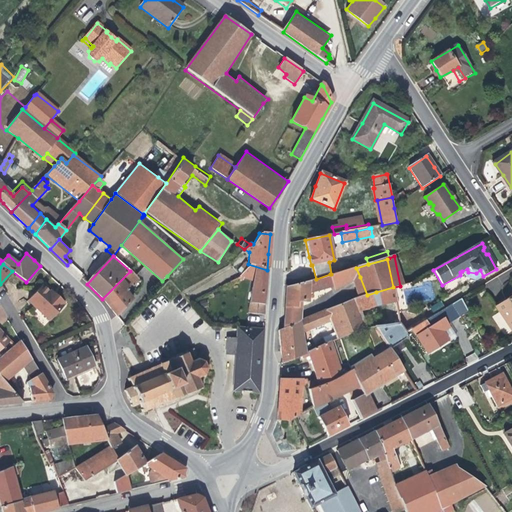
[(248,264),(238,277),(240,279),(242,276),(251,280),(249,313),(264,314),(266,292),(267,270),(248,264)]
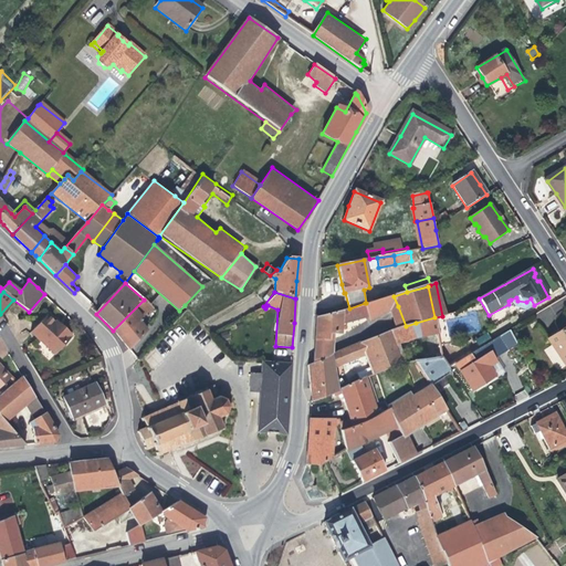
[(365,303),(370,317),(375,314),(398,306),(394,296),(366,303),(365,303)]
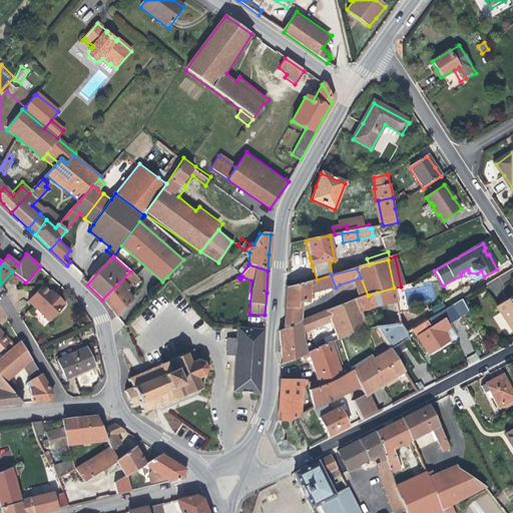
[(476,282),(484,277),(481,271),(477,274),(469,273),(468,270),(463,272),(467,279),(476,282)]
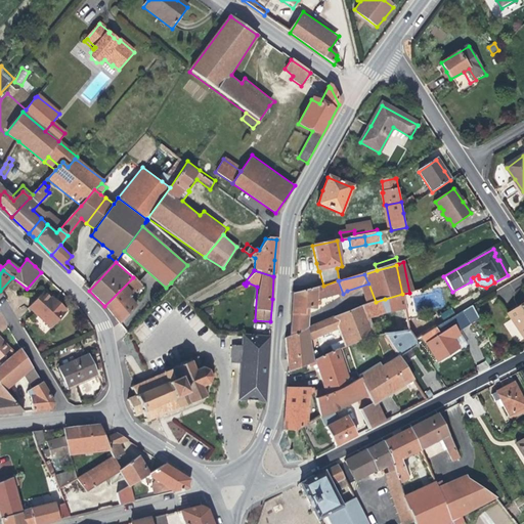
[(133,277),(104,306),(108,309),(116,318),(120,323),(137,306),(129,298),(141,286),(133,277)]
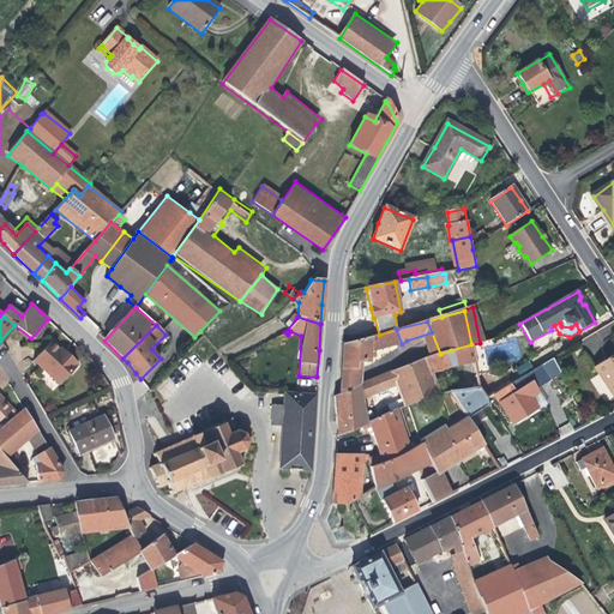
[(396,329),(379,335),(380,343),(389,342),(391,350),(402,344),(396,329)]
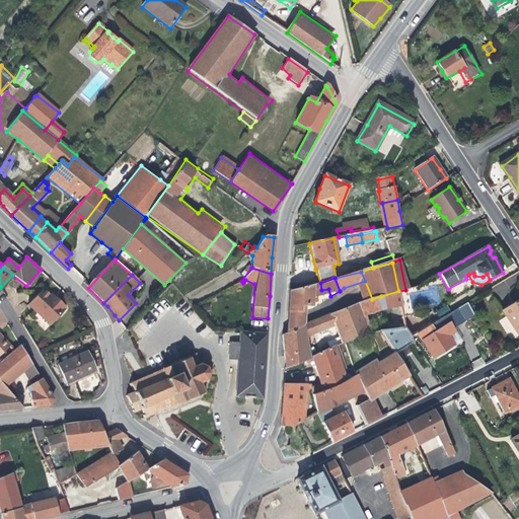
[(289,301),(288,312),(301,312),(302,303),(311,304),(313,285),(290,291),(289,301)]
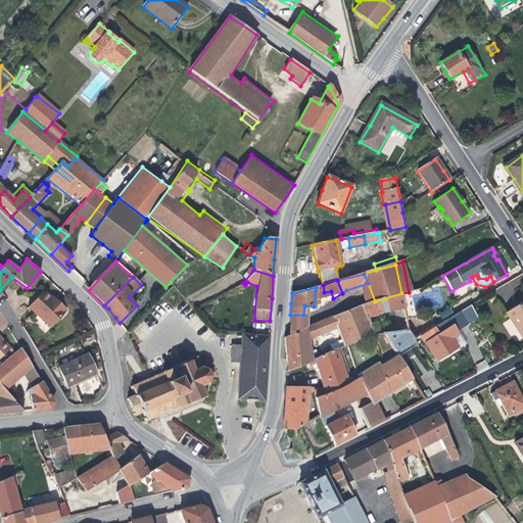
[(411,291),(409,292),(401,293),(405,308),(407,320),(416,318),(411,291)]
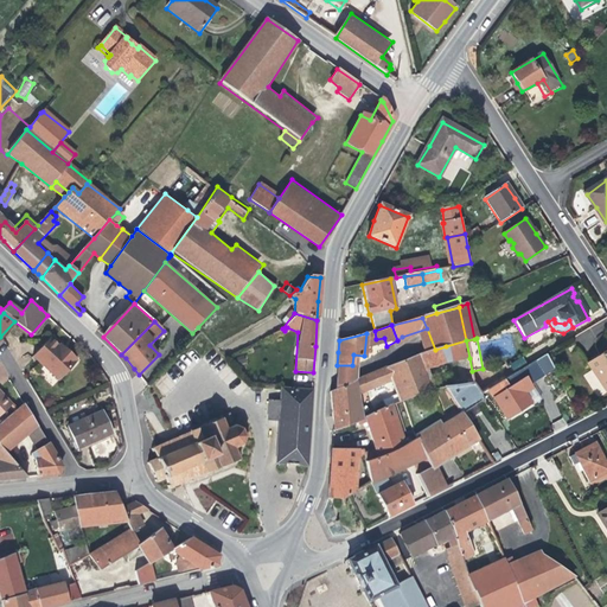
[(63,352),(57,346),(49,339),(32,356),(57,381),(76,360),(65,350),(63,352)]
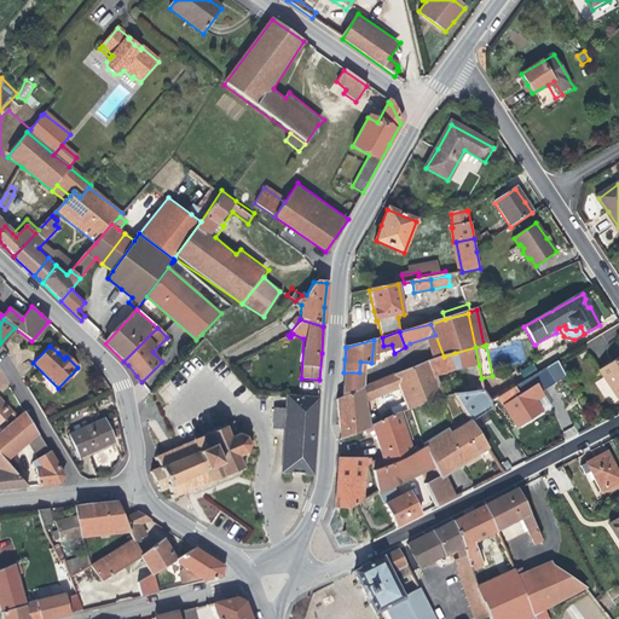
[(458,369),(479,365),(475,347),(455,353),(458,369)]
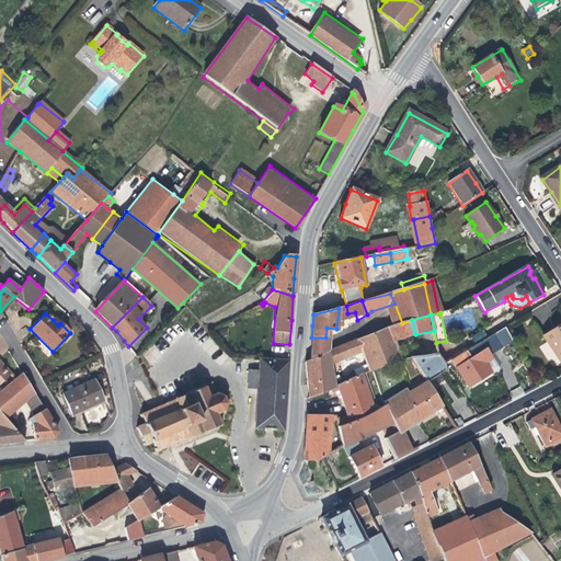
[(239,317),(230,321),(233,328),(241,324),(239,317)]
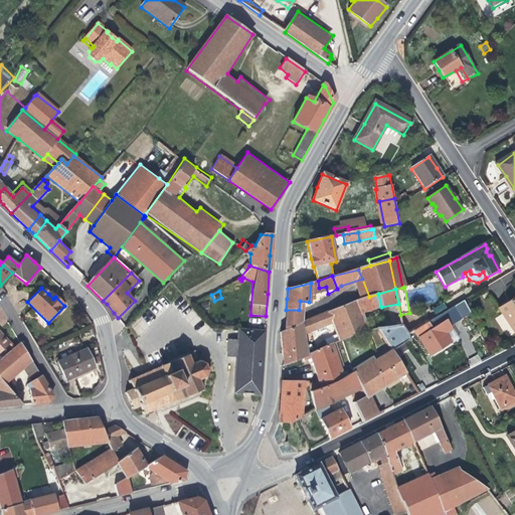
[(361,311),(381,307),(378,294),(369,297),(357,301),(361,311)]
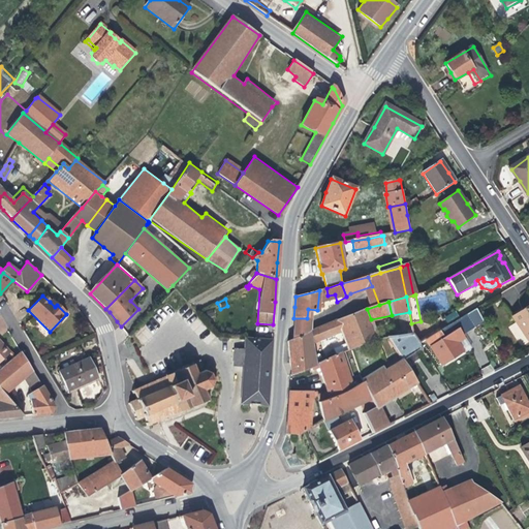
[(528,306),(512,317),(528,343),(528,342),(528,306)]
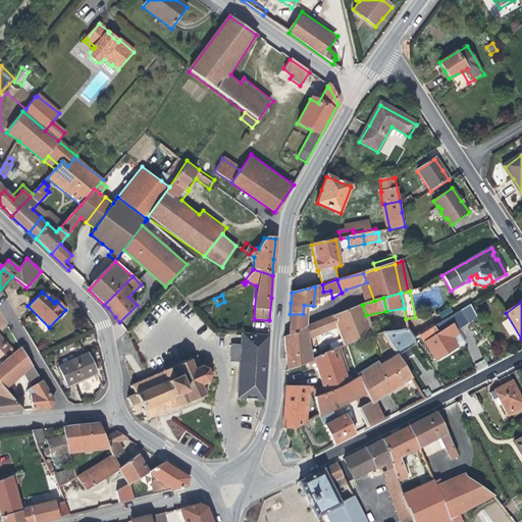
[(332,351),(337,348),(345,346),(372,330),(366,315),(362,305),(334,313),(309,327),(312,336),(336,325),(342,340),(338,341),(338,342),(330,348),(332,351)]
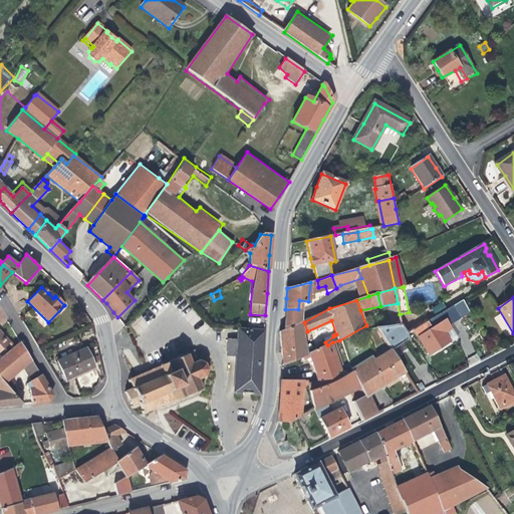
[(431,309),(434,315),(445,308),(441,303),(431,309)]
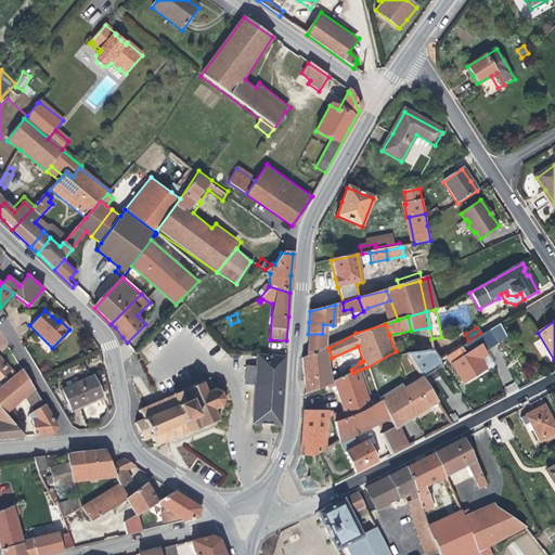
[(308,334),(307,356),(321,350),(322,334),(308,334)]
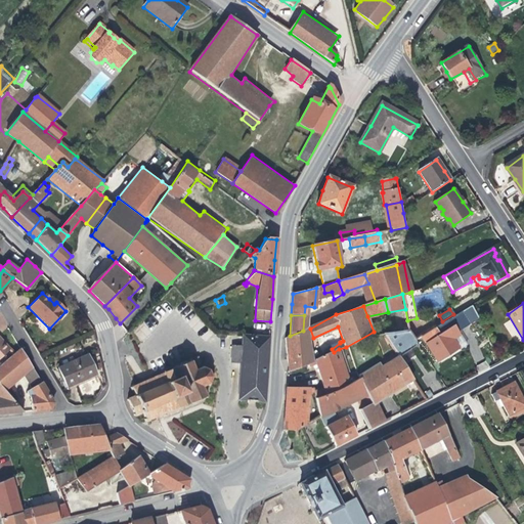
[(440,333),(436,324),(422,335),(435,357),(438,360),(447,354),(453,350),(448,341),(453,338),(461,333),(454,323),(440,333)]
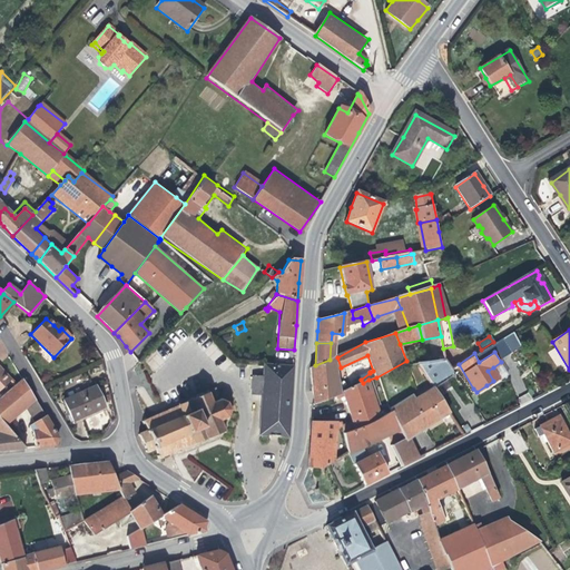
[(312,387),(313,404),(321,403),(325,401),(337,396),(344,394),(333,360),(330,360),(315,365),(310,366),(312,387)]
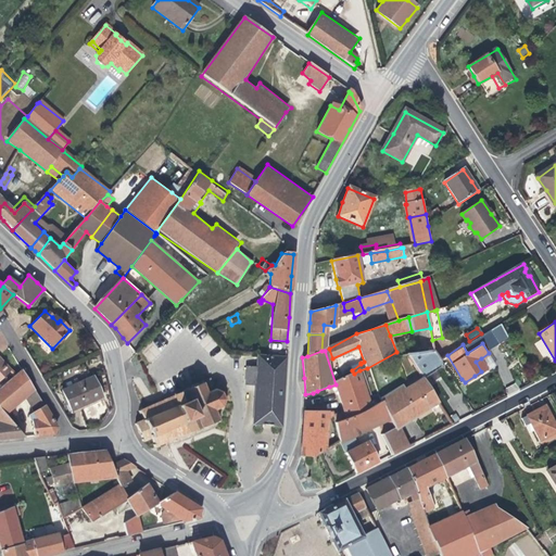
[(424,378),(425,379),(446,365),(443,358),(440,361),(433,351),(408,353),(424,378)]
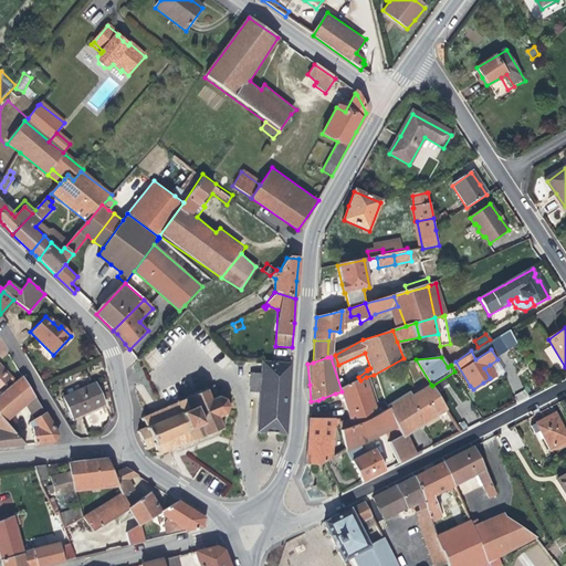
[(258,432),(286,435),(291,365),(262,363),(262,374),(251,374),(249,392),(260,394),(258,432)]
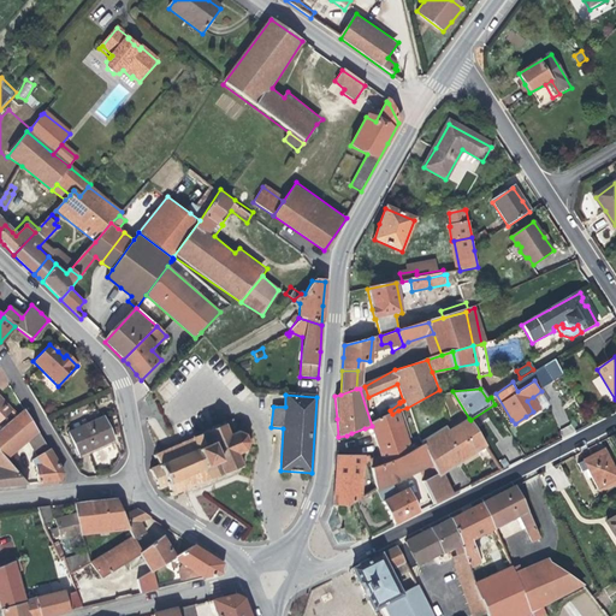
[(0,397),(0,421),(12,409),(0,397)]
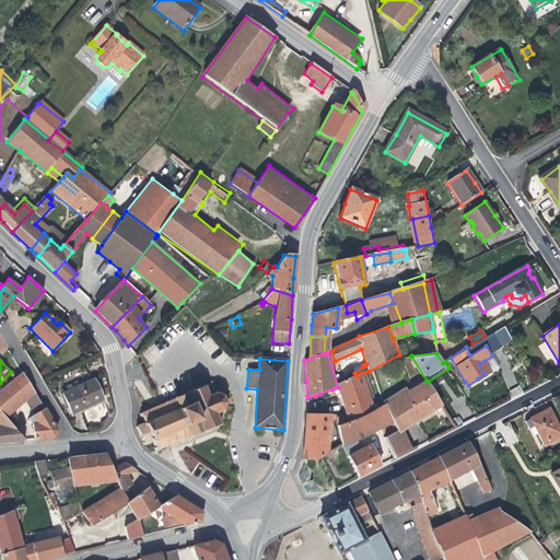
[(490,371),(485,361),(479,364),(485,374),(490,371)]
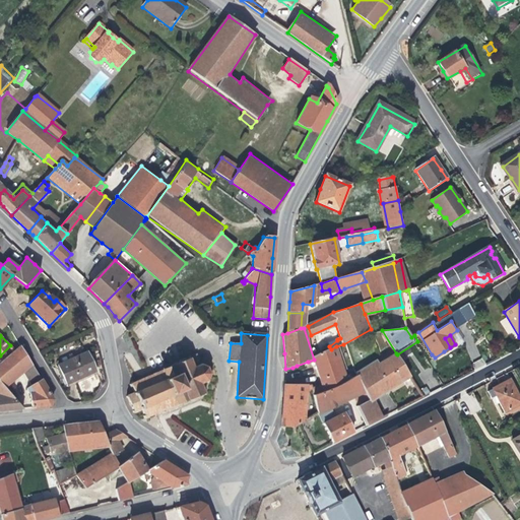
[(53,400),(19,345),(0,363),(0,383),(3,388),(7,392),(9,392),(10,391),(10,390),(10,389),(7,385),(22,371),(31,386),(31,387),(35,393),(36,394),(30,394),(33,408),(43,407),(50,406),(53,400)]
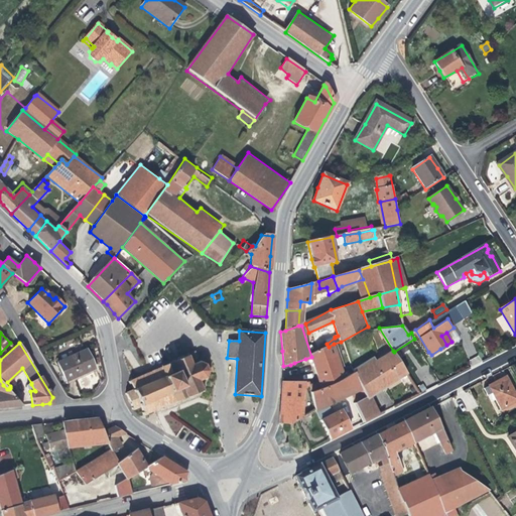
[(323,389),(345,379),(334,344),(329,347),(312,357),(312,359),(316,372),(320,381),(323,389)]
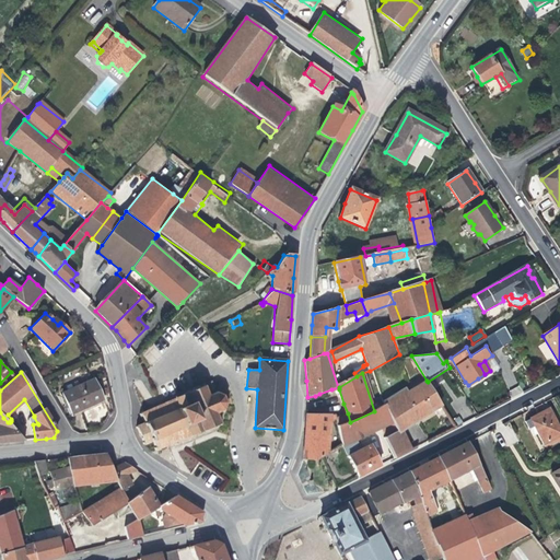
[(94,378),(62,393),(72,415),(103,401),(98,391),(94,378)]
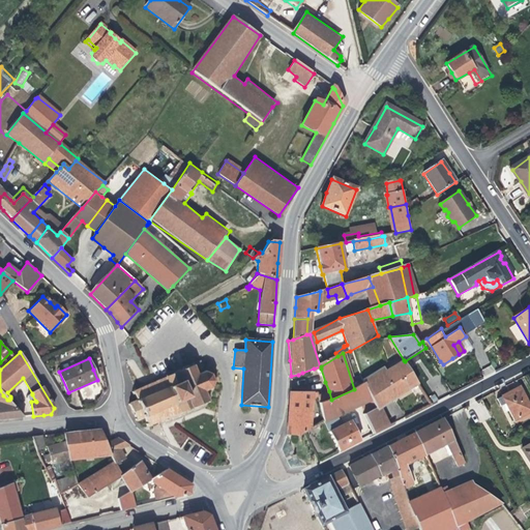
[(373,435),(388,427),(380,407),(402,392),(418,382),(405,361),(404,360),(385,371),(382,365),(363,381),(364,384),(371,400),(375,409),(362,415),(373,435)]
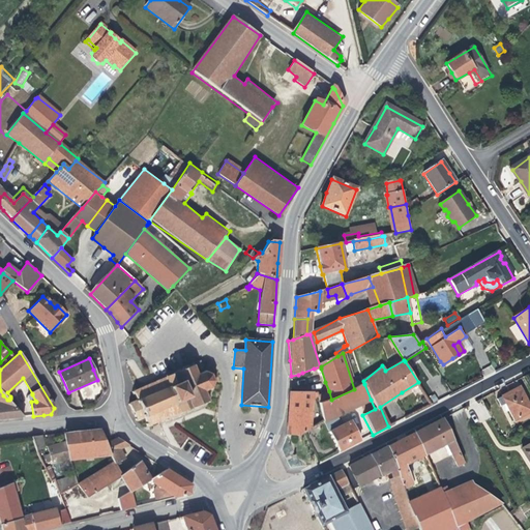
[(214,390),(214,387),(214,383),(213,379),(215,379),(214,377),(212,378),(211,376),(209,374),(206,371),(208,367),(206,367),(204,370),(203,369),(199,366),(195,366),(196,364),(194,363),(193,366),(179,373),(179,371),(176,372),(176,374),(169,377),(168,376),(165,377),(166,378),(153,384),(152,382),(149,383),(150,385),(136,390),(135,389),(133,390),(133,391),(133,392),(134,394),(135,394),(137,402),(131,404),(130,403),(128,404),(129,405),(128,405),(129,408),(131,407),(136,418),(135,418),(137,422),(138,423),(140,421),(140,420),(145,417),(147,423),(146,424),(147,427),(148,427),(149,428),(151,428),(151,425),(165,419),(166,421),(168,419),(180,413),(180,415),(183,413),(183,412),(192,409),(193,410),(195,409),(194,407),(206,402),(207,405),(209,403),(208,401),(211,396),(212,393),(215,393),(216,391),(214,390)]
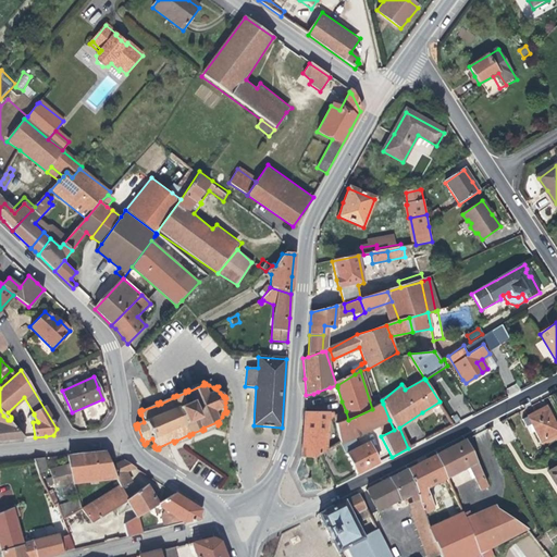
[(353,436),(390,420),(383,404),(372,409),(348,420),(336,424),(339,442),(353,436)]
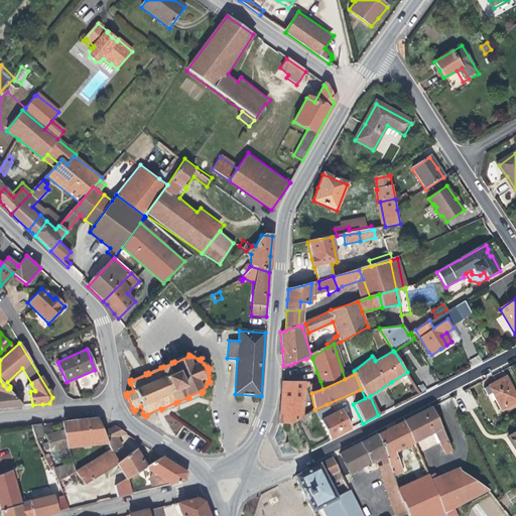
[(498,386),(491,390),(501,410),(515,402),(515,395),(508,380),(498,386)]
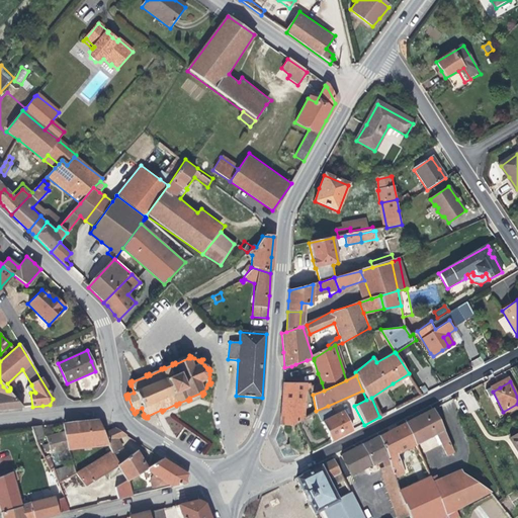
[(297,422),(303,419),(306,383),(283,382),(282,403),(280,424),(291,426),(297,422)]
